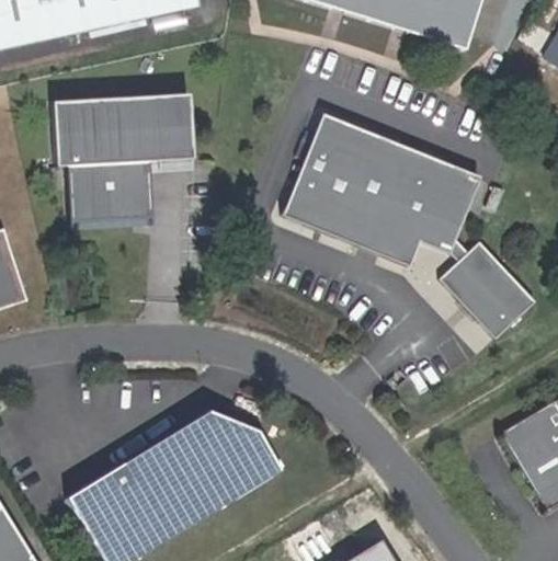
[(0,0),(0,47),(131,20),(202,4),(200,0),(0,0)]
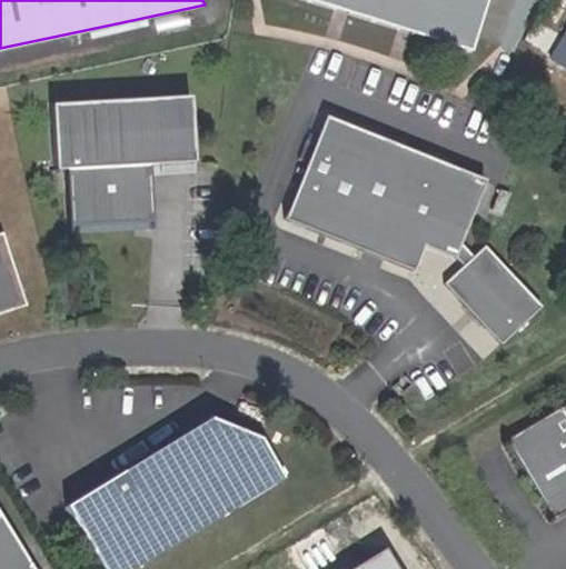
[(482,0),(306,0),(334,8),(335,0),(346,0),(350,1),(348,12),(396,28),(399,17),(413,21),(409,31),(452,45),(466,50),(482,0)]
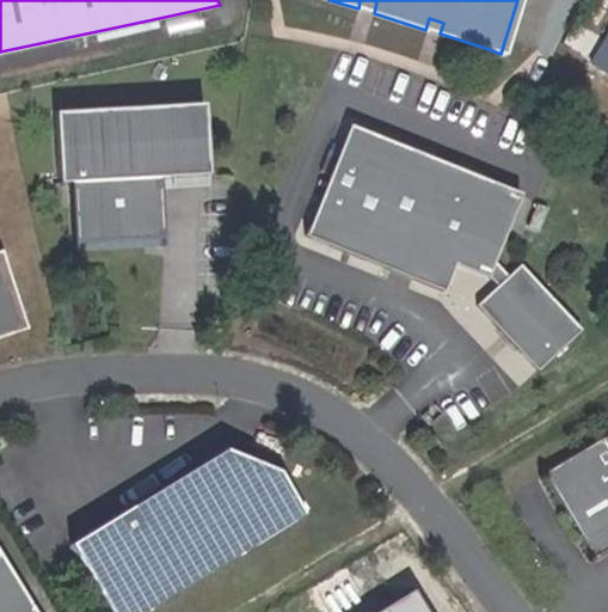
[(372,0),(360,0),(358,8),(374,13),(376,1),(372,0)]
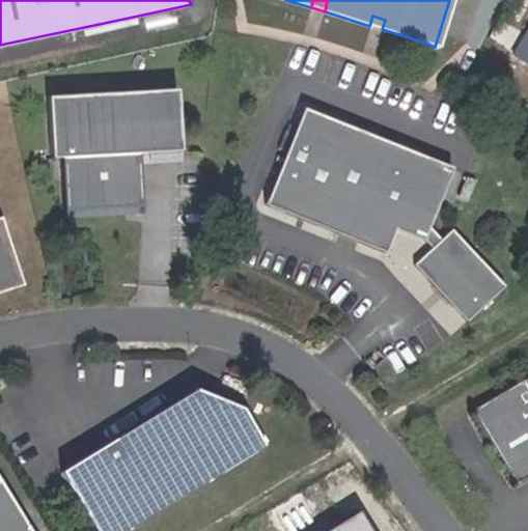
[(372,16),(369,26),(382,29),(385,20),(372,16)]
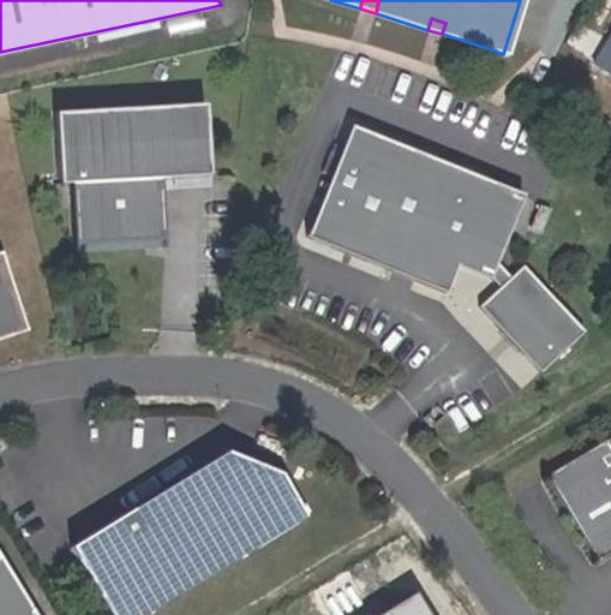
[(208,105),(59,114),(63,180),(78,179),(82,246),(149,243),(145,174),(213,171),(208,105)]
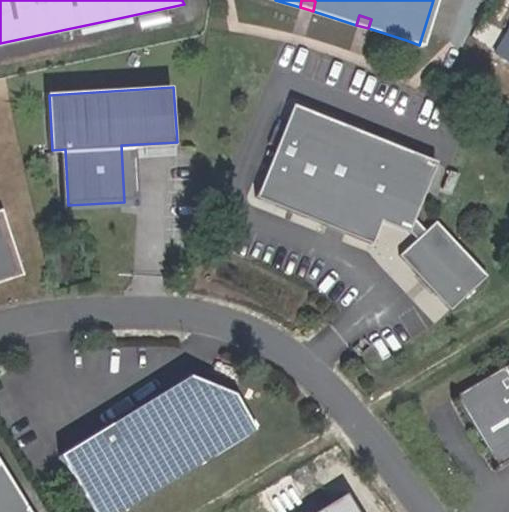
[(295,103),(259,195),(374,241),(382,221),(413,233),(441,161),(295,103)]
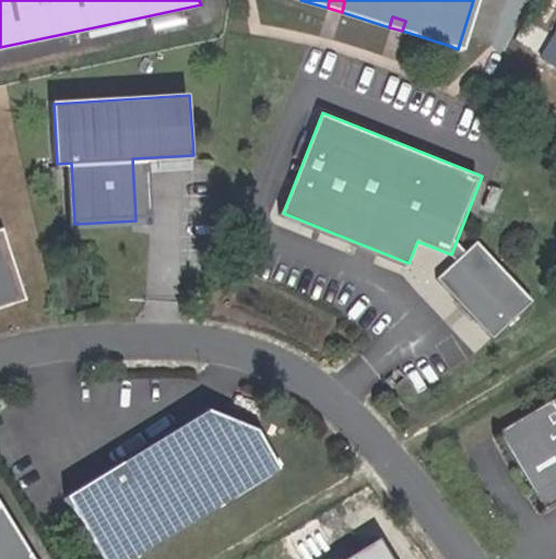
[(0,310),(27,301),(4,229),(0,230),(0,310)]
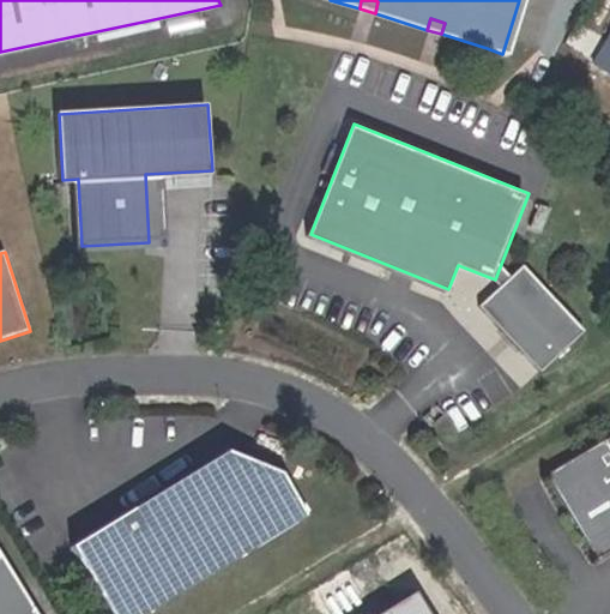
[(592,329),(527,266),(485,308),(550,372),(592,329)]
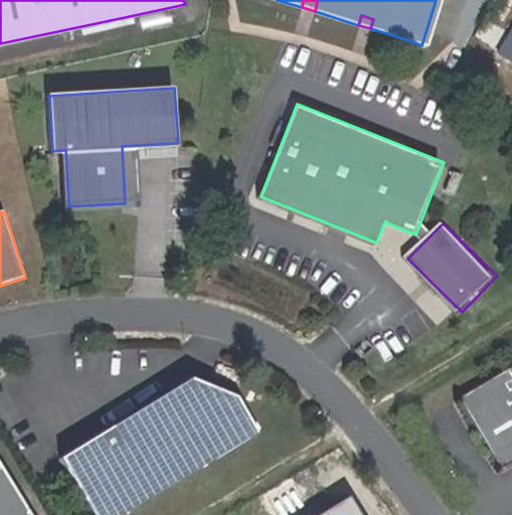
[(511,368),(462,399),(506,470),(511,466),(511,368)]
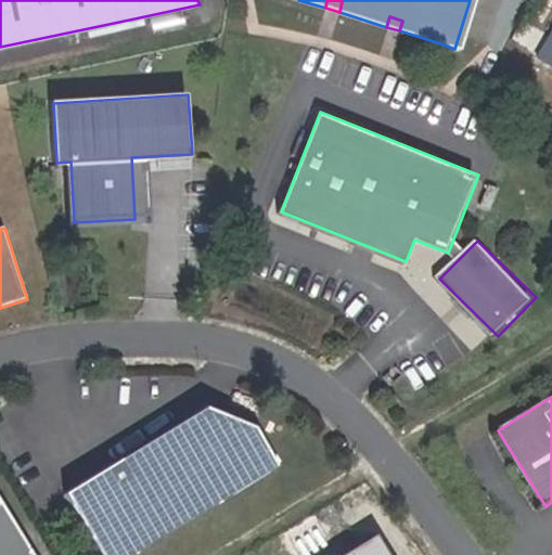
[(68,495),(105,554),(137,554),(283,466),(257,424),(209,409),(68,495)]
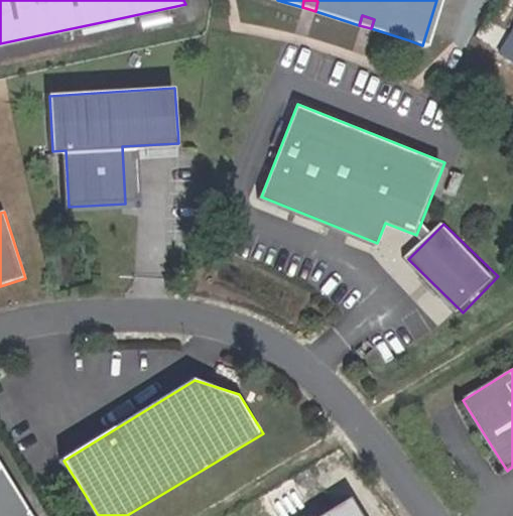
[(0,515),(33,515),(0,461),(0,515)]
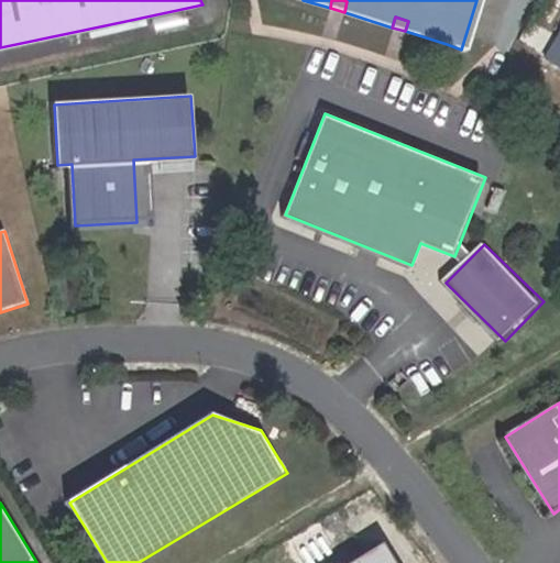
[(395,562),(385,544),(354,562),(395,562)]
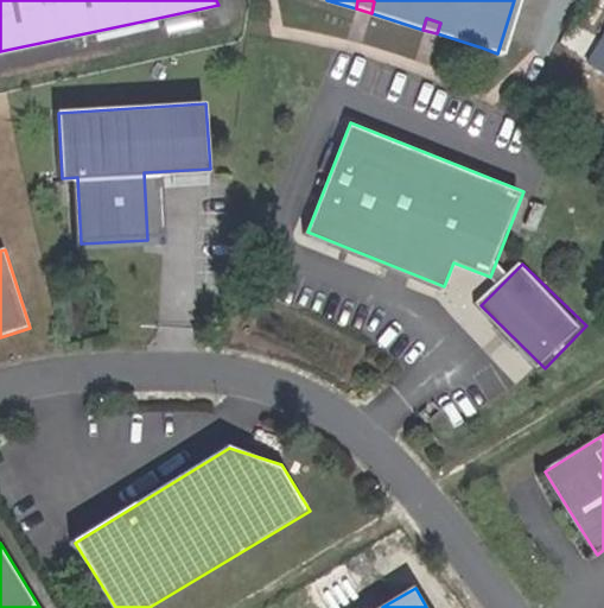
All buildings are outlined.
